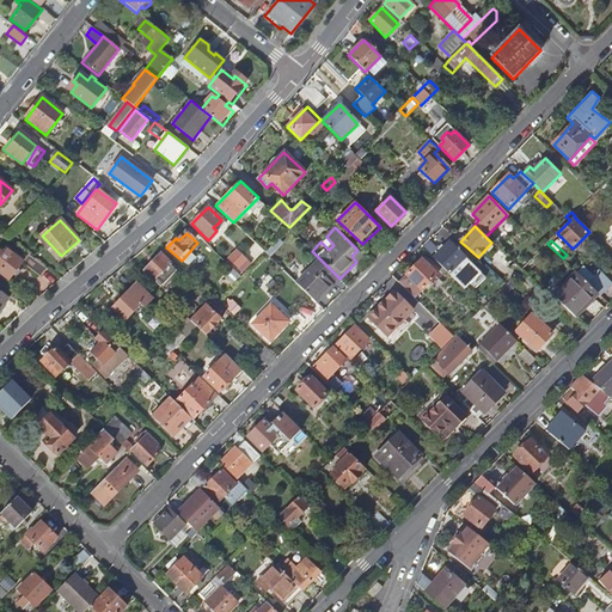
[(276,242),(265,251),(263,254),(268,257),(280,245),(276,242)]
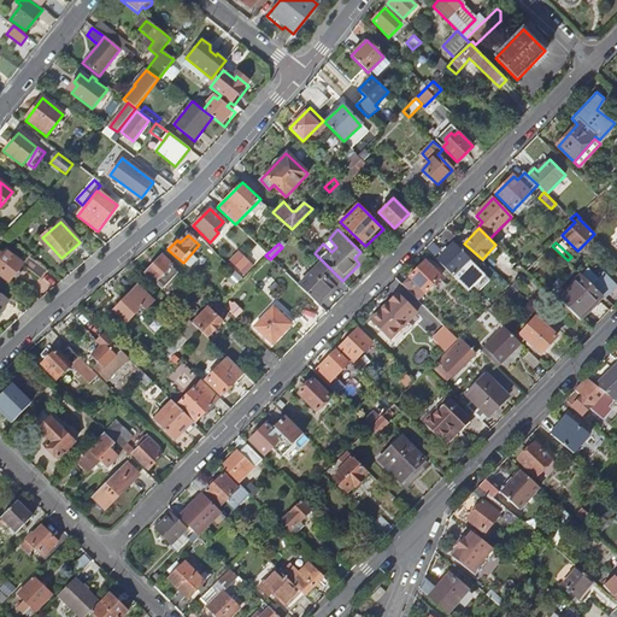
[(444,256),(438,262),(469,292),(475,287),(486,276),(453,246),(448,251),(444,256)]
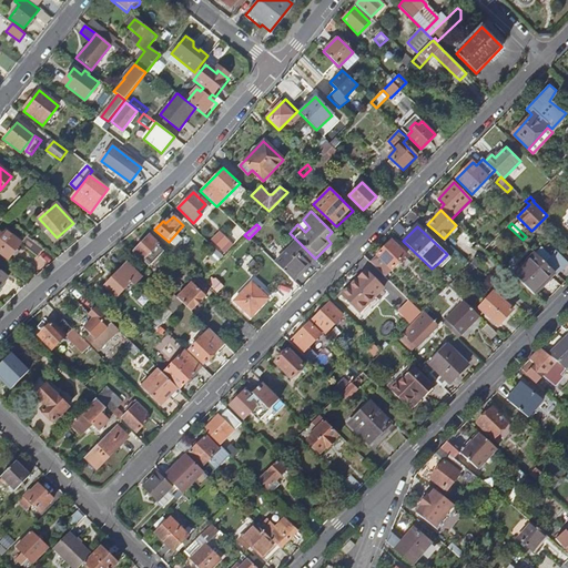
[(21,242),(6,231),(2,234),(0,233),(0,254),(8,261),(20,244),(38,257),(43,249),(27,236),(21,242)]
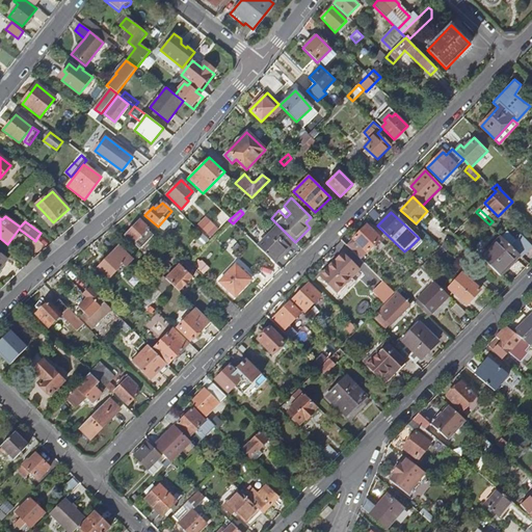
[(207,216),(198,224),(206,233),(215,223),(207,216)]
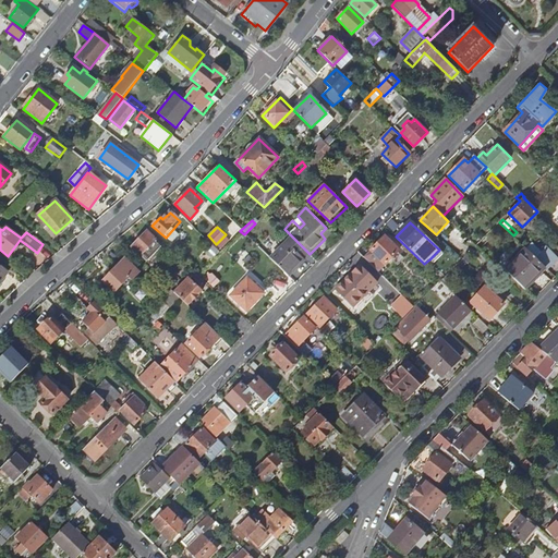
[(147,230),(131,247),(146,262),(160,246),(154,241),(156,240),(147,230)]
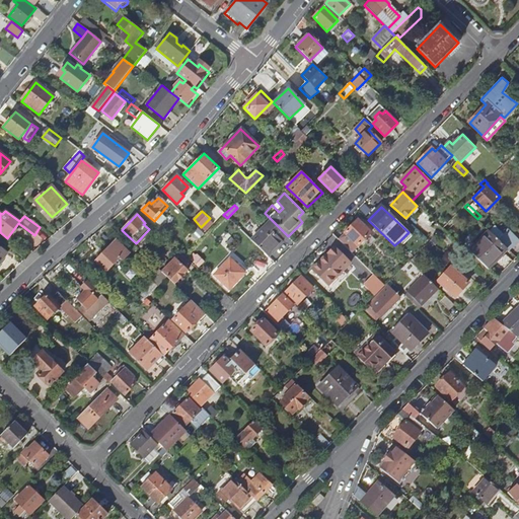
[(455,216),(442,228),(448,234),(460,222),(455,216)]
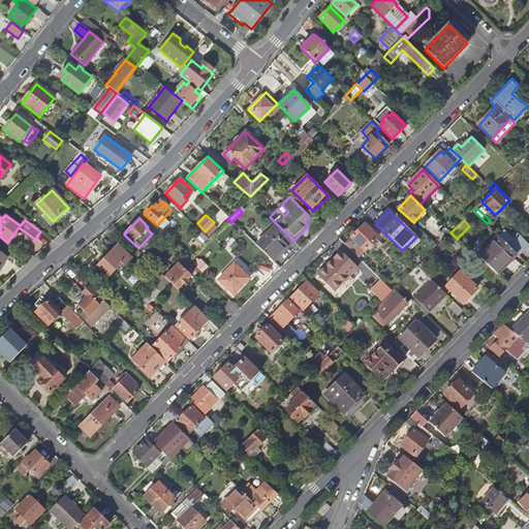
[(214,222),(205,231),(209,235),(217,226),(214,222)]
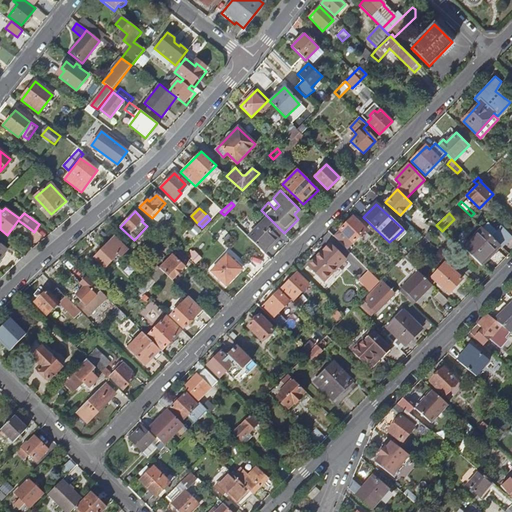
[(353,217),(334,237),(347,250),(366,230),(365,228),(367,227),(357,218),(356,220),(353,217)]
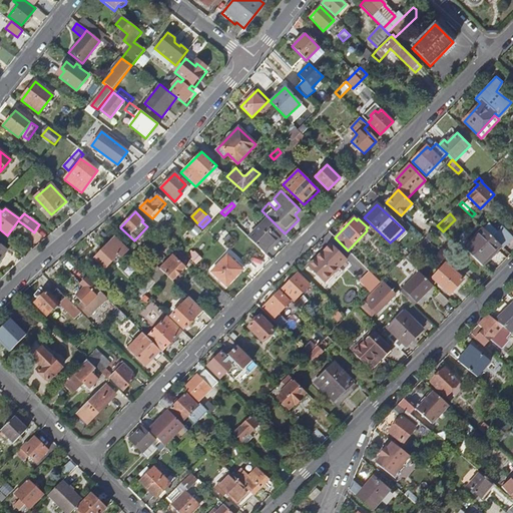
[(263,222),(248,236),(265,253),(279,238),(278,237),(284,232),(270,218),(264,223),(263,222)]
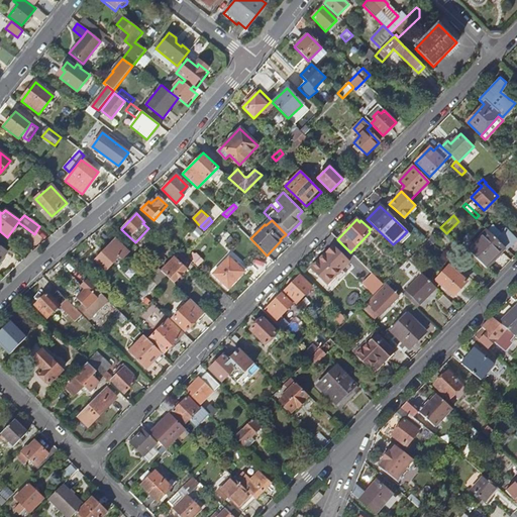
[(481,225),(475,220),(470,226),(468,223),(464,226),(467,228),(459,236),(464,241),(481,225)]
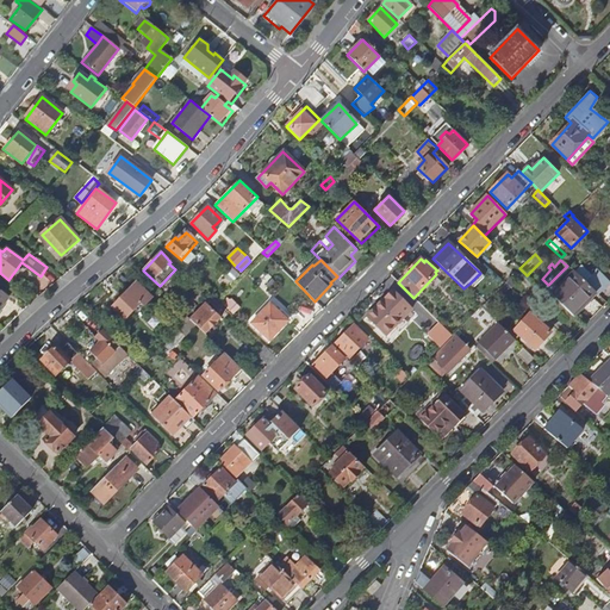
[(585,281),(591,277),(580,266),(576,272),(585,281)]
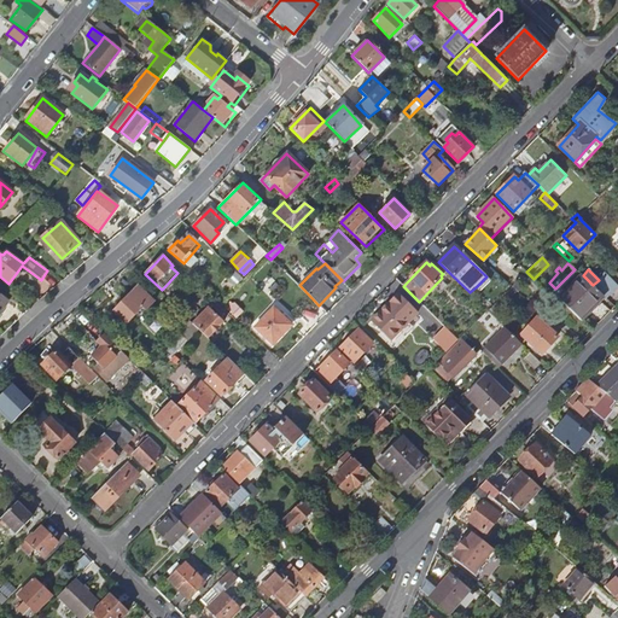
[(605,297),(606,297),(606,298),(617,285),(605,273),(599,279),(599,280),(593,285),(605,297)]
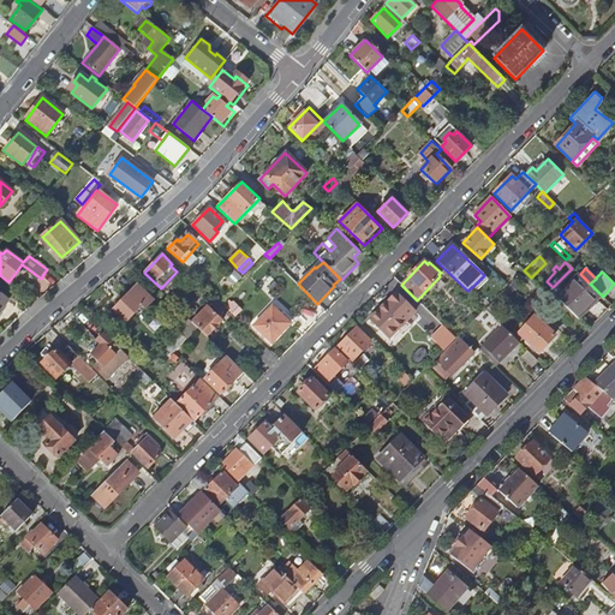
[(590,284),(580,274),(556,298),(574,316),(578,320),(602,296),(590,284)]
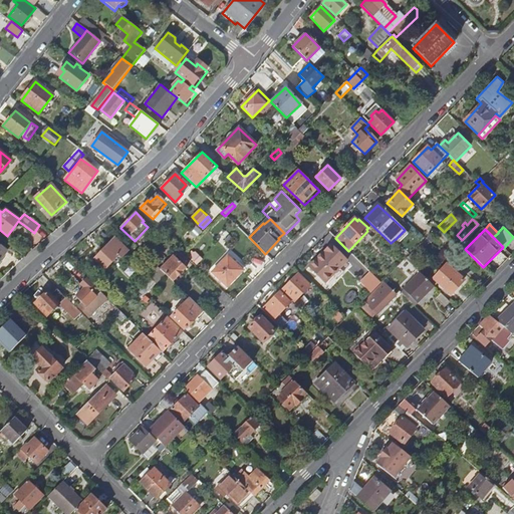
[(405,230),(396,239),(400,243),(409,234),(405,230)]
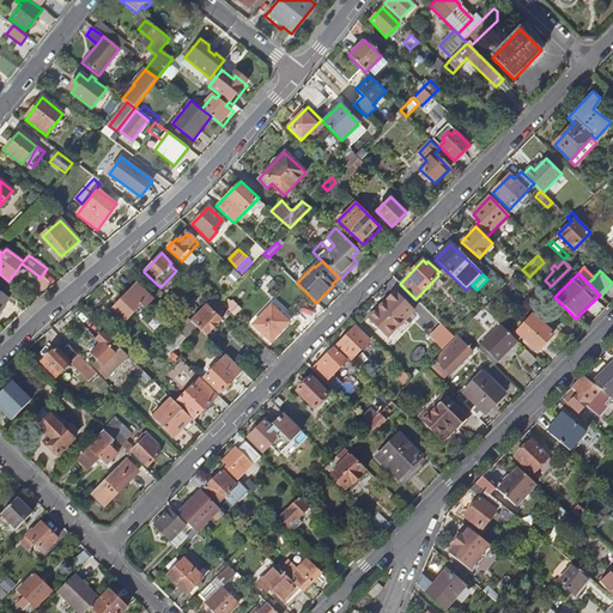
[(153,299),(137,284),(113,308),(125,321),(141,305),(144,308),(153,299)]
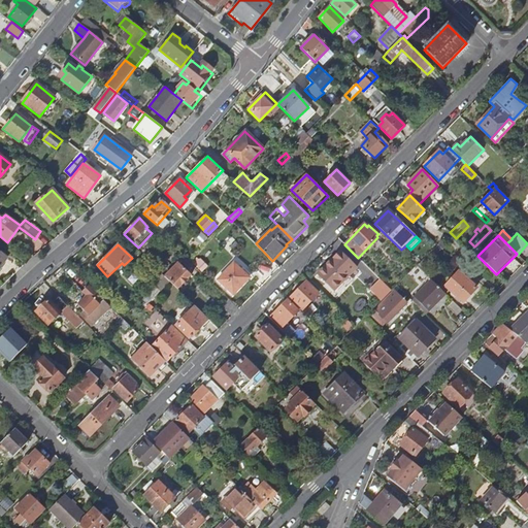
[(437,245),(417,265),(421,269),(440,250),(437,245)]
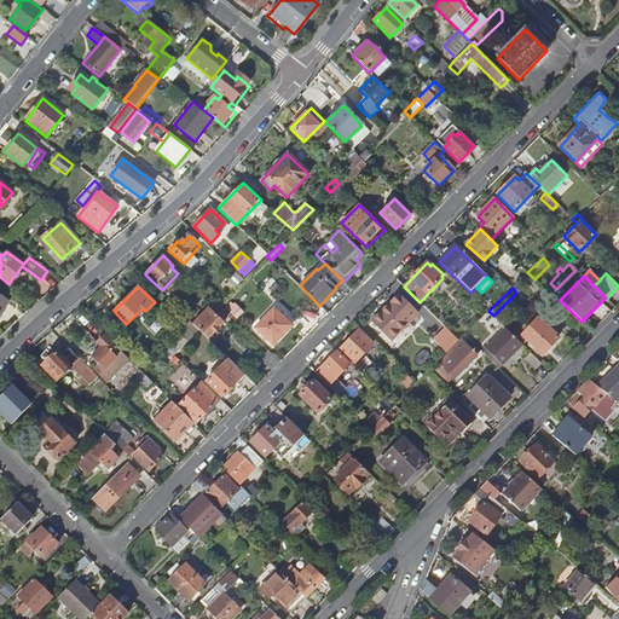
[(399,295),(372,322),(392,341),(418,314),(399,295)]
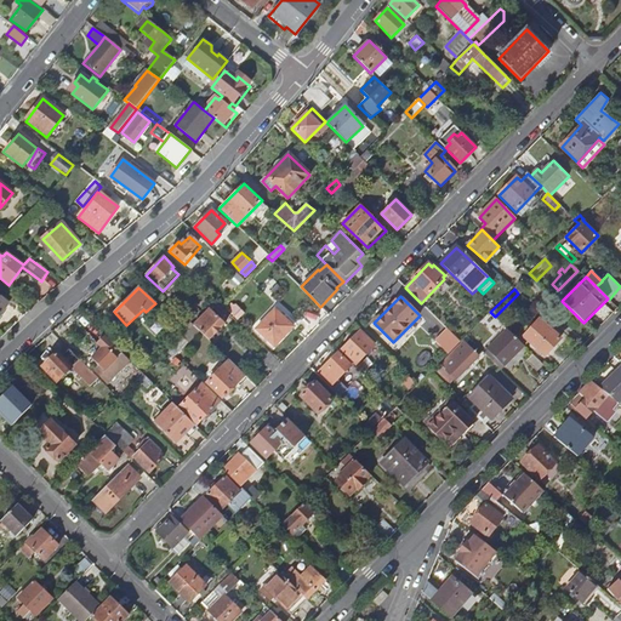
[(215,308),(223,317),(228,312),(220,305),(216,301),(212,306),(215,308)]
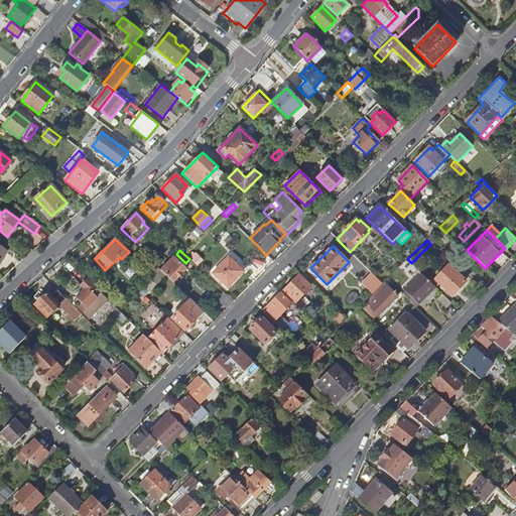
[(160,270),(174,283),(186,270),(175,259),(178,256),(176,254),(160,270)]
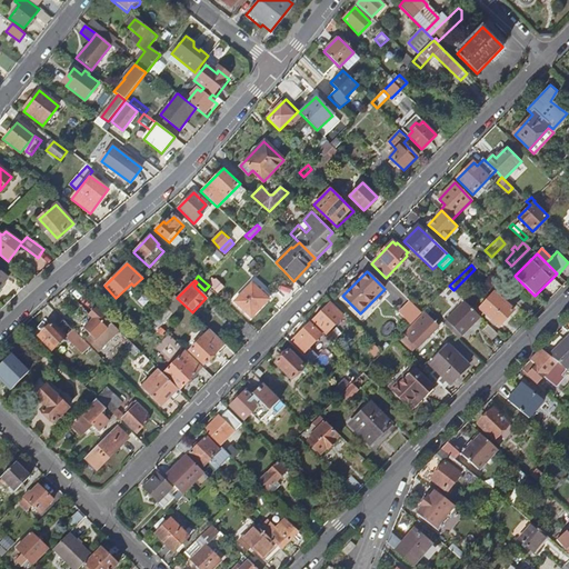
[(251,283),(235,301),(251,317),(268,299),(251,283)]
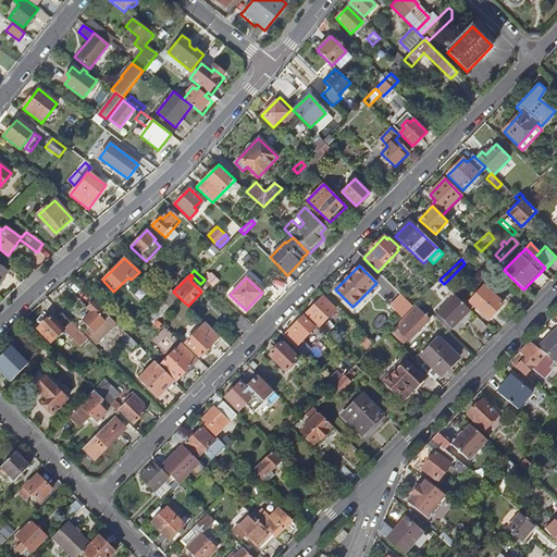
[(158,285),(170,296),(173,292),(162,281),(158,285)]
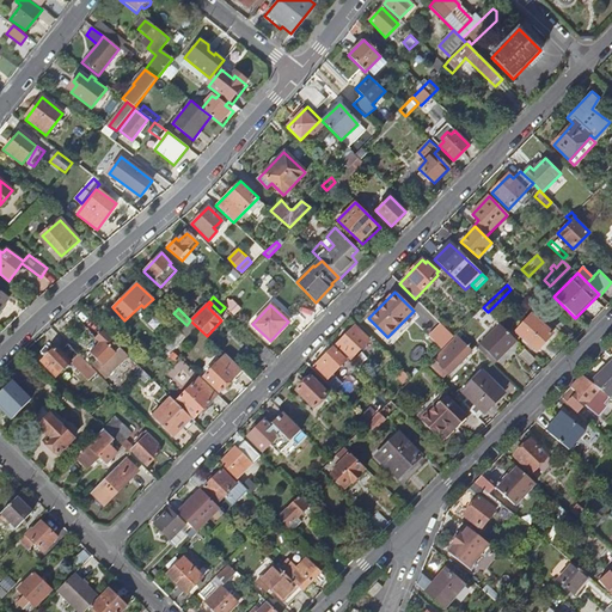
[(532,313),(516,330),(538,349),(554,332),(532,313)]
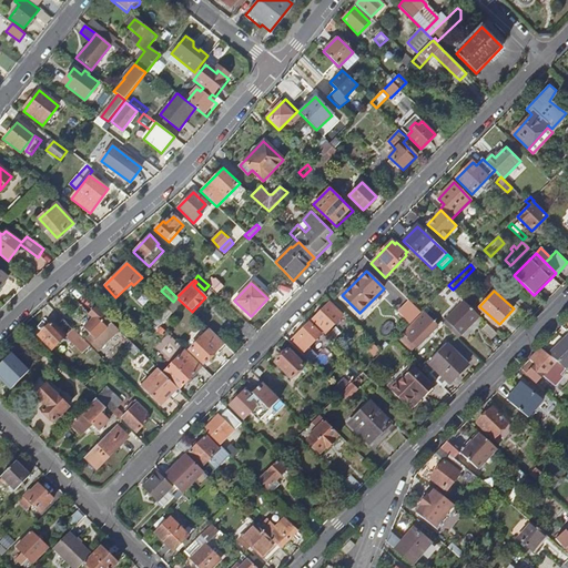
[(409,324),(422,313),(409,301),(398,312),(409,324)]
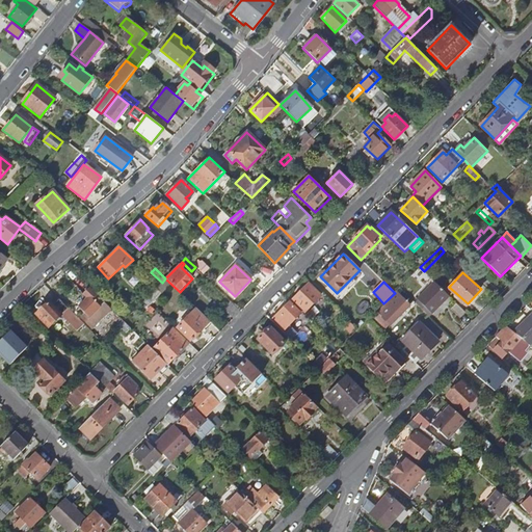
[(434,282),(417,299),(432,314),(450,296),(434,282)]
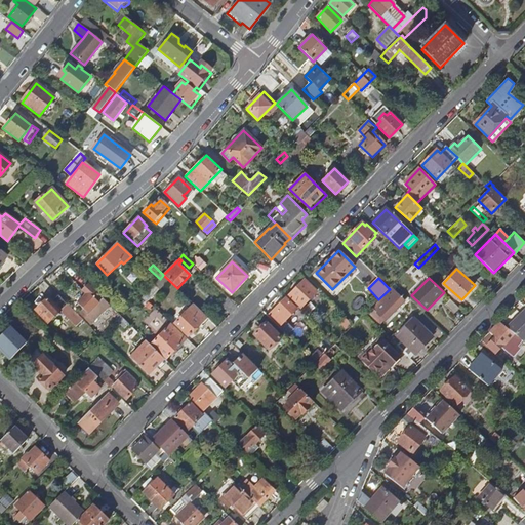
[(305,280),(289,296),(301,308),(317,292),(305,280)]
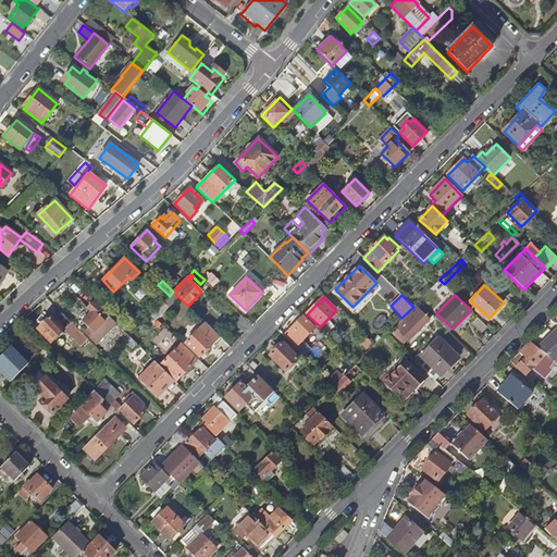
[(84,323),(89,327),(85,332),(96,343),(112,327),(124,339),(128,335),(106,312),(94,300),(87,307),(91,311),(84,319),(84,323)]
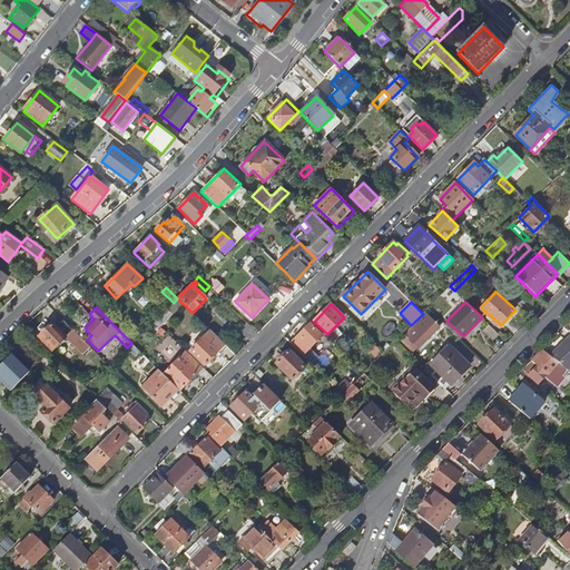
[(166,310),(155,322),(159,326),(172,314),(166,310)]
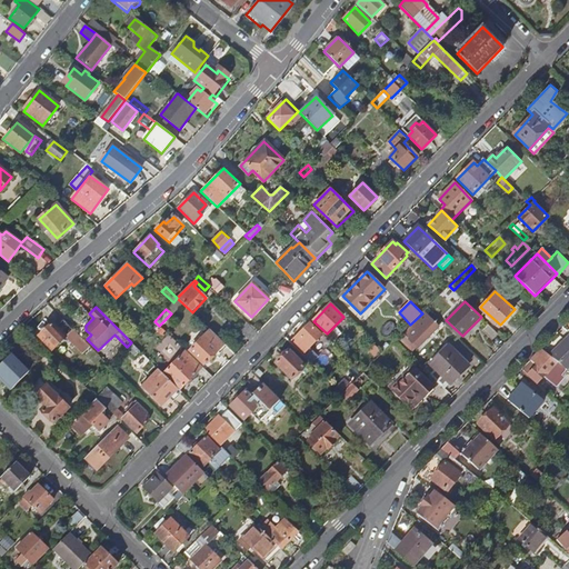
[(425,315),(405,336),(417,347),(418,348),(438,327),(425,315)]
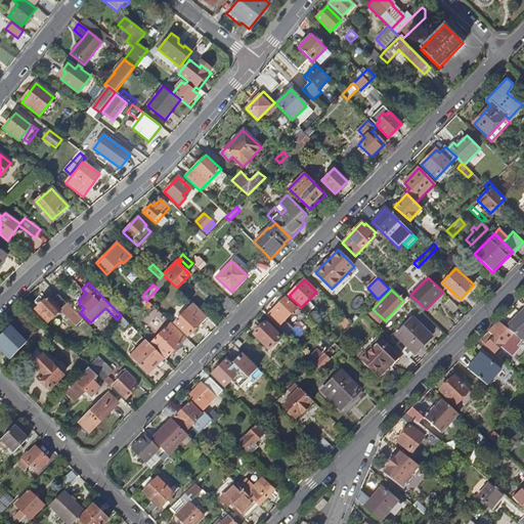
[(48,297),(35,309),(47,322),(48,321),(59,311),(61,310),(75,325),(82,318),(58,294),(53,298),(56,302),(54,303),(48,297)]
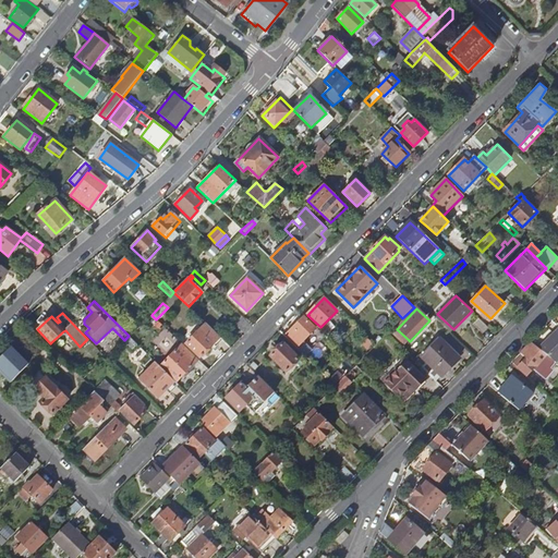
[(435,316),(451,331),(453,329),(437,314),(435,316)]
